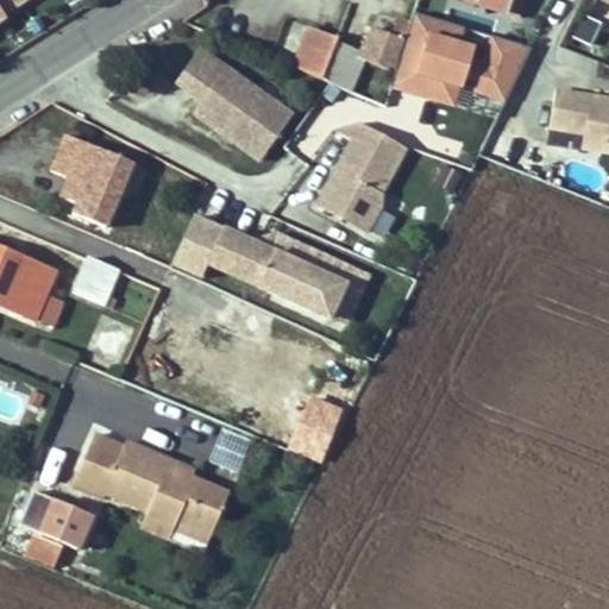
[(0,0),(0,24),(37,0),(0,0)]
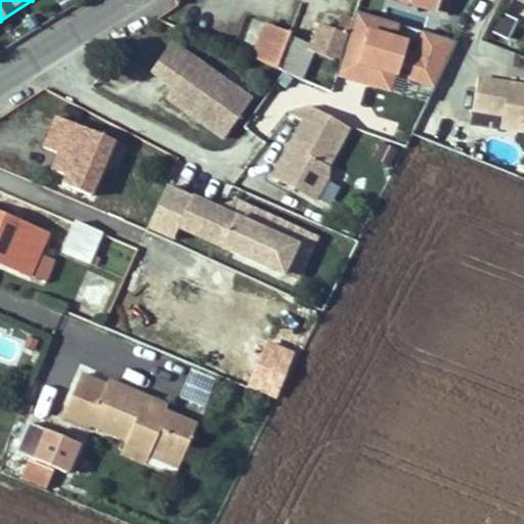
[(396,0),(436,12),(439,0),(396,0)]
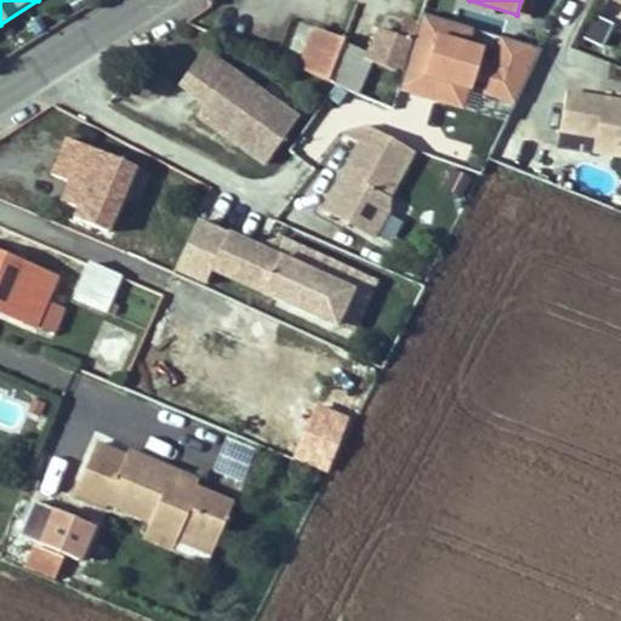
[(585,15),(579,40),(602,46),(609,21),(585,15)]
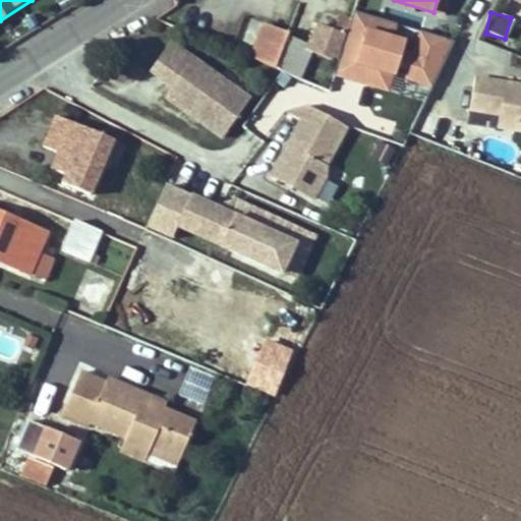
[(312,48),(288,39),(276,69),(299,79),(310,53),(334,62),(335,60),(339,62),(351,20),(340,17),(333,33),(321,29),(312,48)]
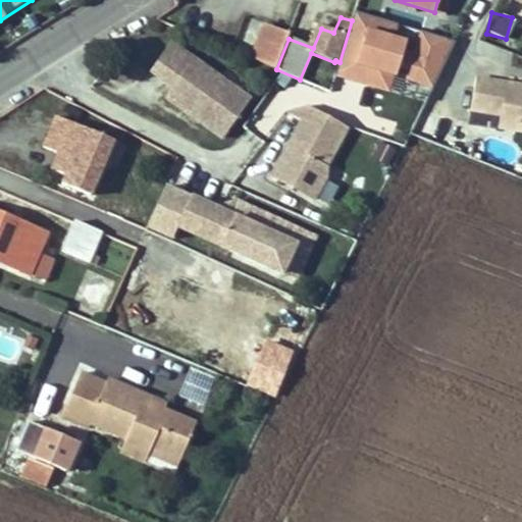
[(276,69),(289,39),(290,35),(266,24),(258,45),(250,42),(244,55),(276,69)]
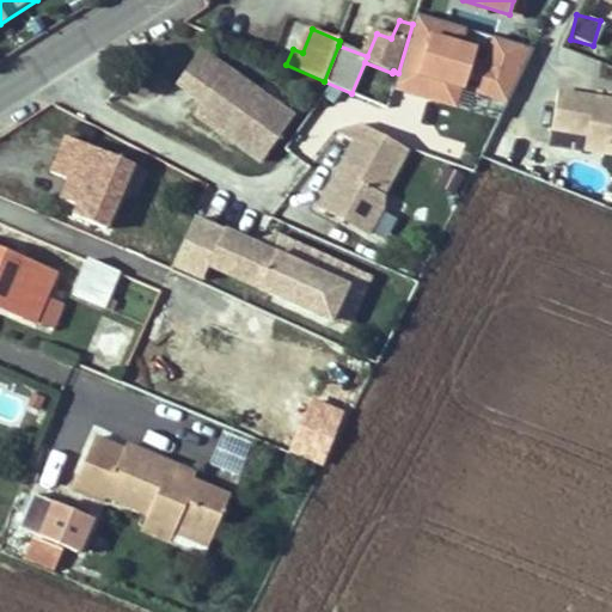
[(471,50),(432,38),(408,117),(447,133),(471,50)]
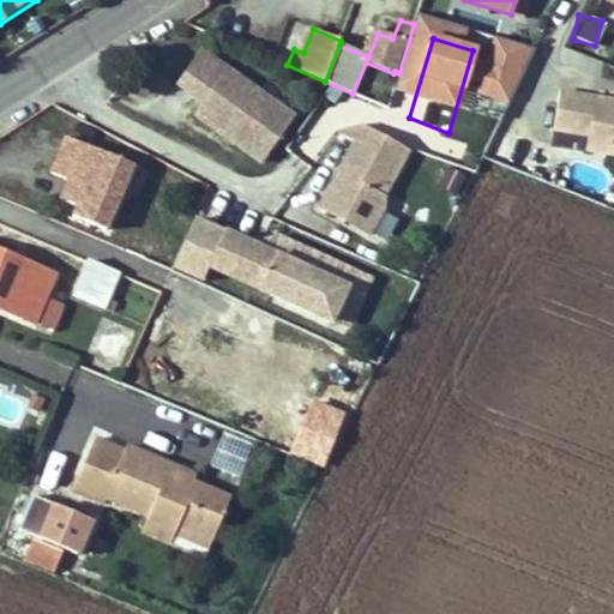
[(449,133),(457,137),(464,115),(473,88),(482,53),(473,50),(449,133)]
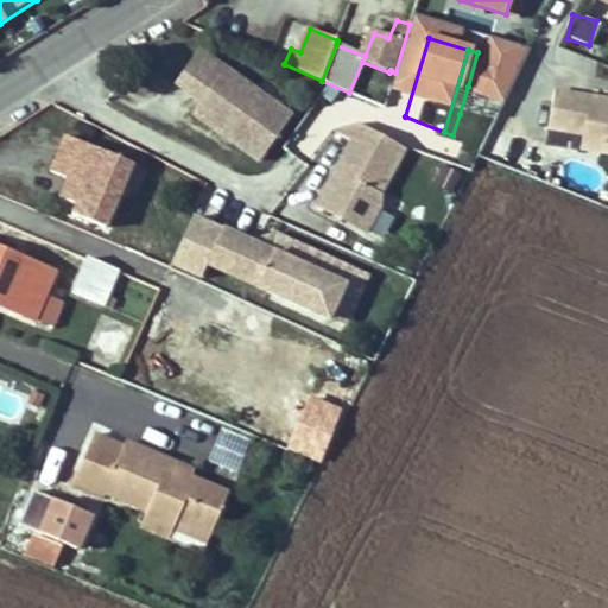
[(195,51),(172,84),(198,102),(190,113),(258,160),(276,134),(263,126),(276,107),(195,51)]
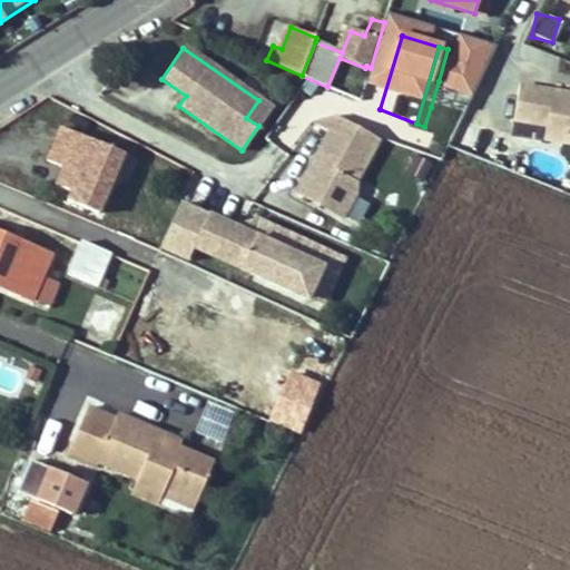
[(443,110),(451,85),(439,81),(431,107),(443,110)]
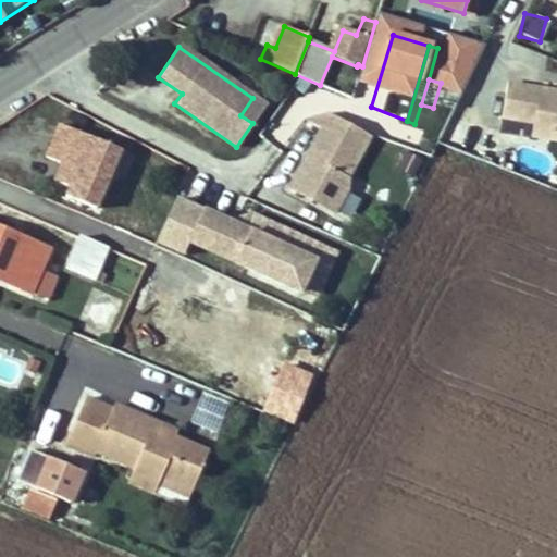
[(556,93),(507,84),(502,119),(533,124),(549,127),(548,134),(556,135),(556,98),(556,99),(556,93)]
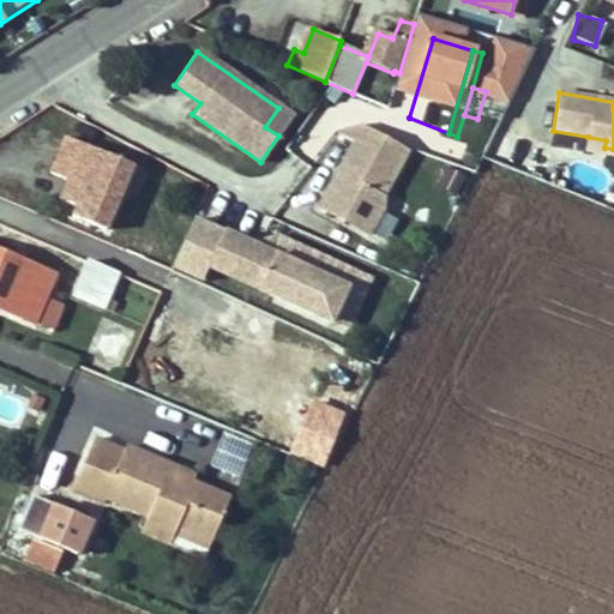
[(292,118),(278,108),(265,127),(278,136),(292,118)]
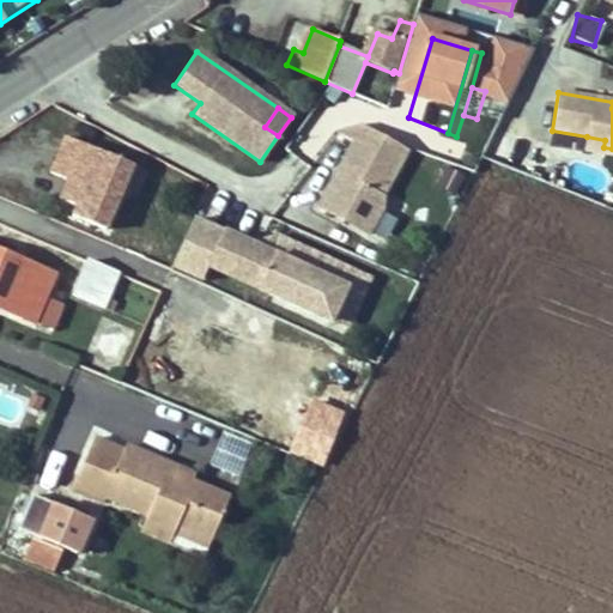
[(447,138),(448,133),(408,117),(406,126),(447,138)]
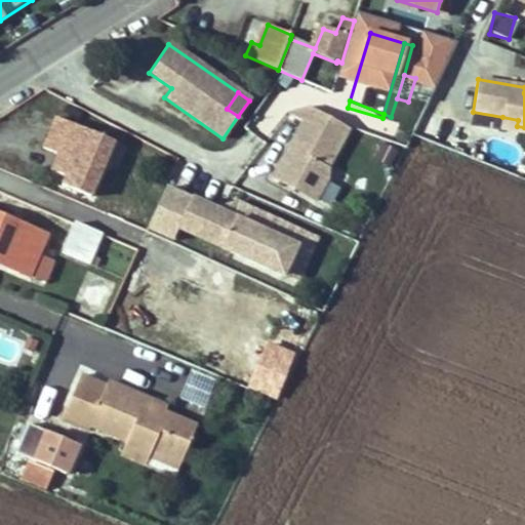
[(308,106),(268,176),(328,211),(342,187),(327,178),(354,131),(308,106)]
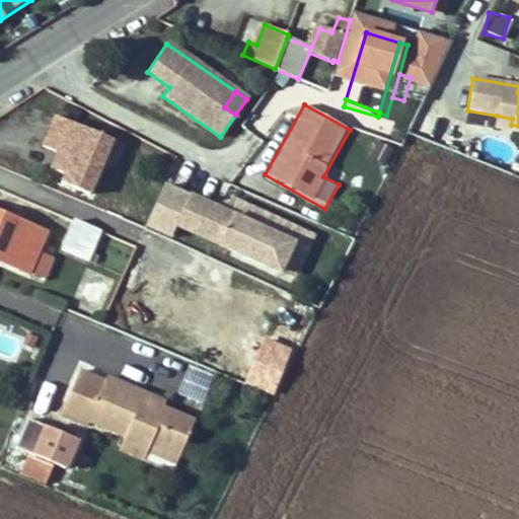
[(512,119),(497,116),(494,129),(518,133),(518,126),(511,125),(512,119)]
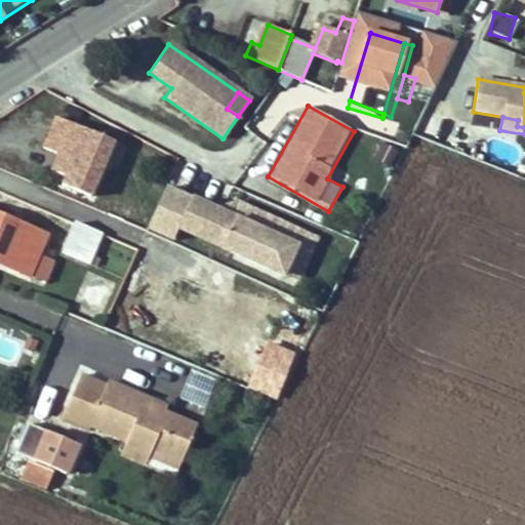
[(116,143),(58,119),(45,149),(59,155),(66,158),(59,174),(68,177),(65,186),(92,198),(109,159),(116,143)]
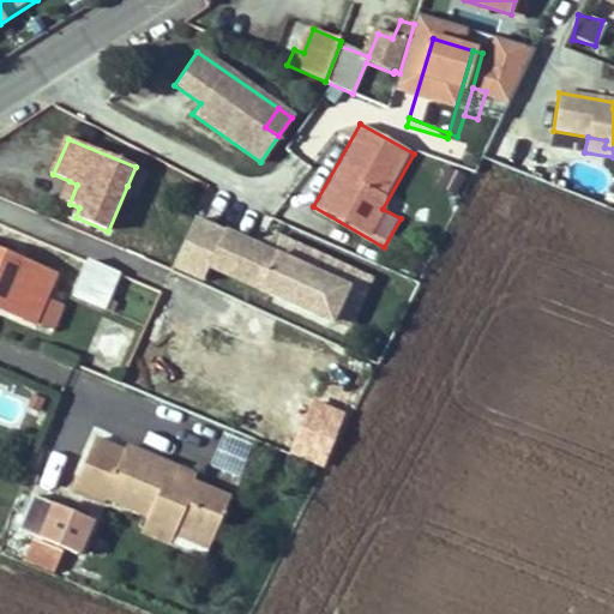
[(148,172),(136,167),(127,186),(139,191),(148,172)]
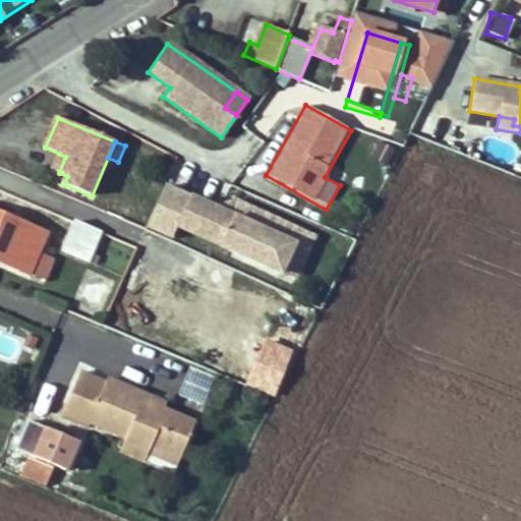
[(65,157),(59,154),(53,170),(59,173),(65,157)]
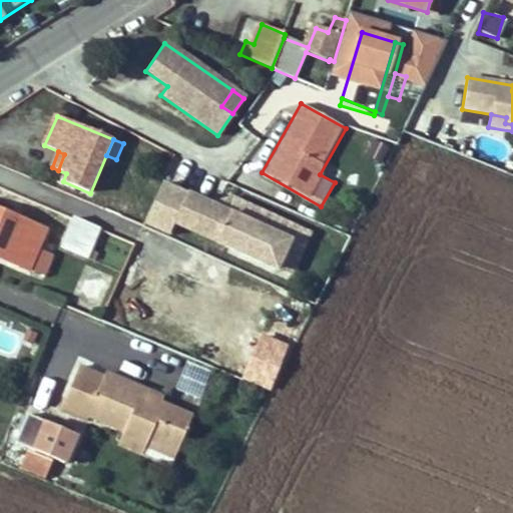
[(281,286),(299,246),(164,185),(146,224),(281,286)]
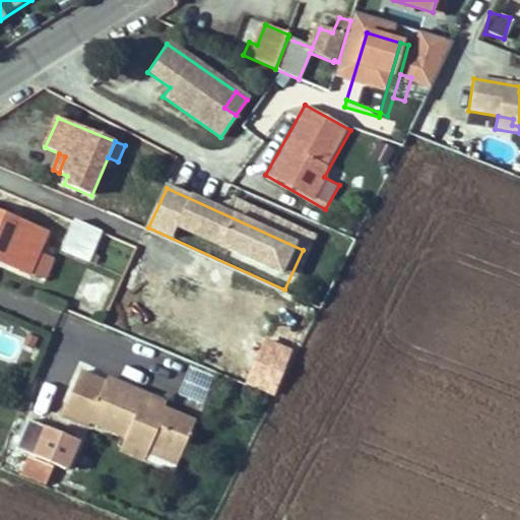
[(0,261),(30,274),(47,235),(0,213),(0,261)]
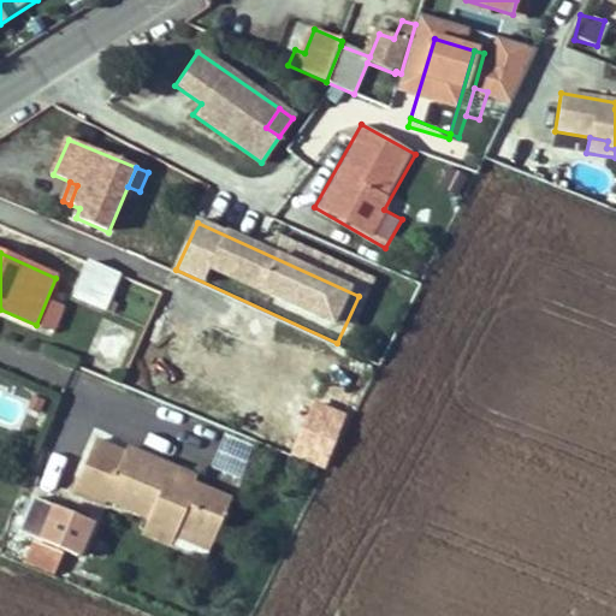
[(105,309),(120,274),(90,262),(76,296),(105,309)]
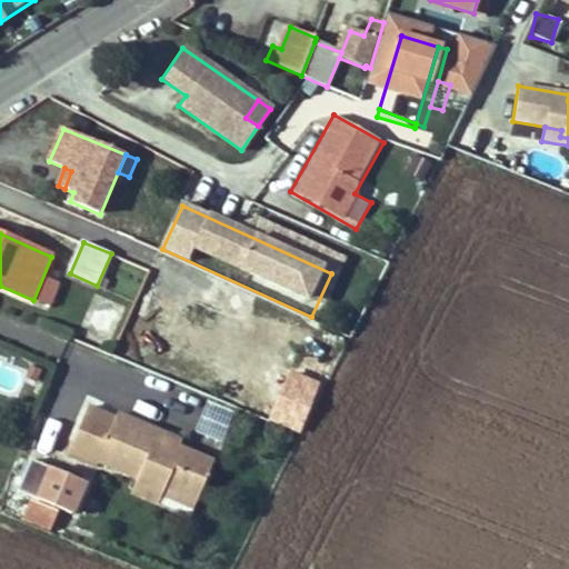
[(317,386),(235,352),(227,370),(252,381),(242,407),(300,430),(317,386)]
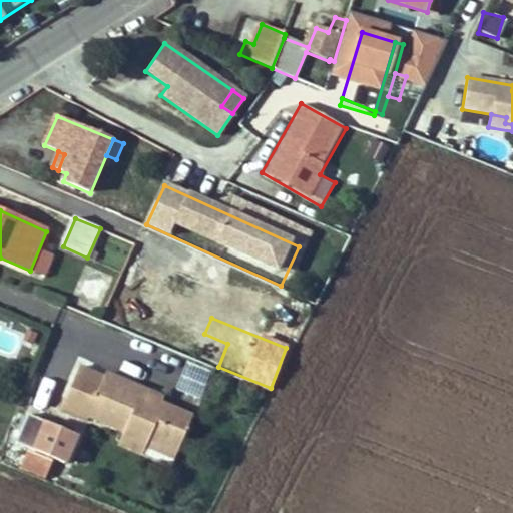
[(89,414),(124,429),(146,439),(141,452),(170,464),(192,414),(159,399),(156,404),(148,401),(153,390),(106,370),(104,376),(79,365),(62,409),(87,419),(89,414)]
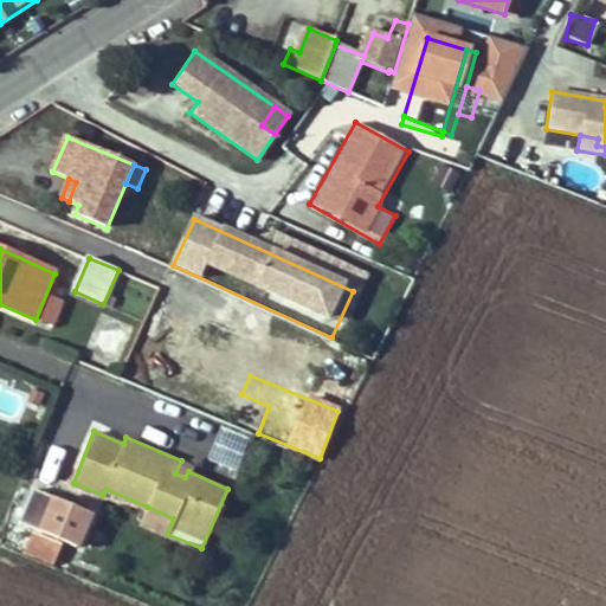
[(188,471),(191,464),(181,461),(175,474),(185,477),(188,471)]
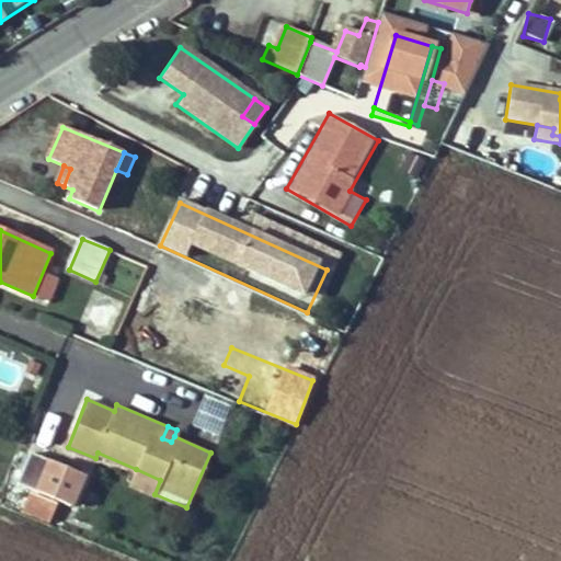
[(31,451),(19,482),(80,507),(92,477),(31,451)]
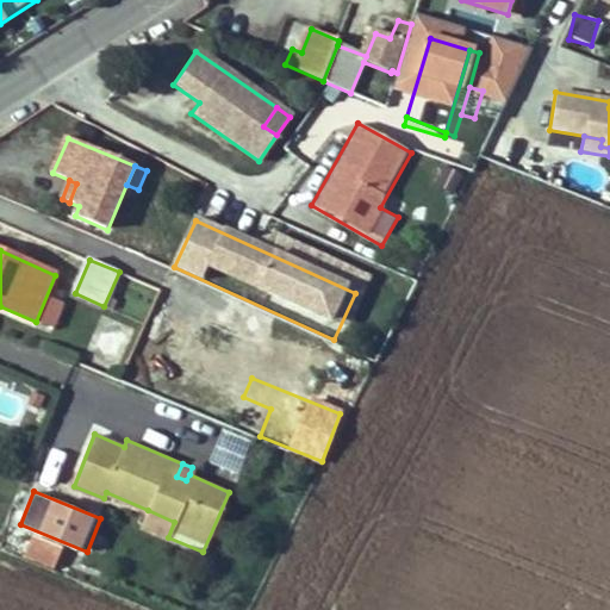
[(174,522),(148,510),(141,526),(168,537),(174,522)]
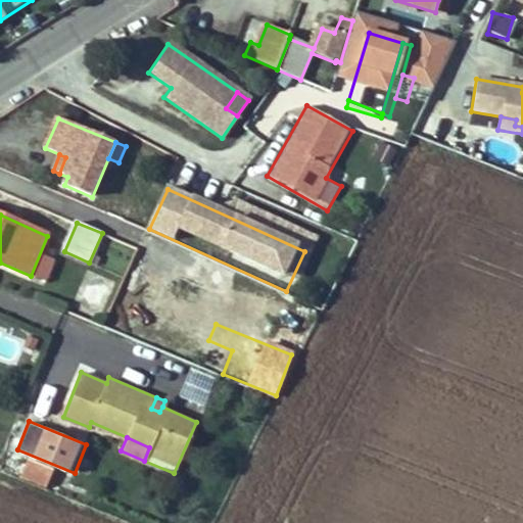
[(33,460),(25,481),(50,491),(58,470),(33,460)]
